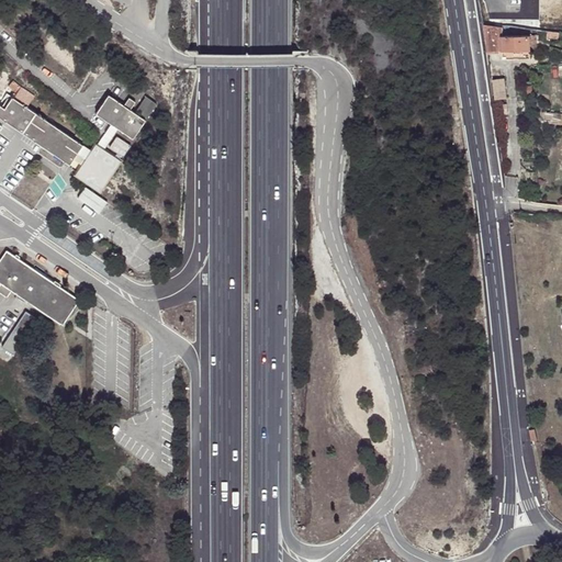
[(485,25),(489,51),(504,49),(531,48),(530,36),(503,36),(503,27),(485,25)]
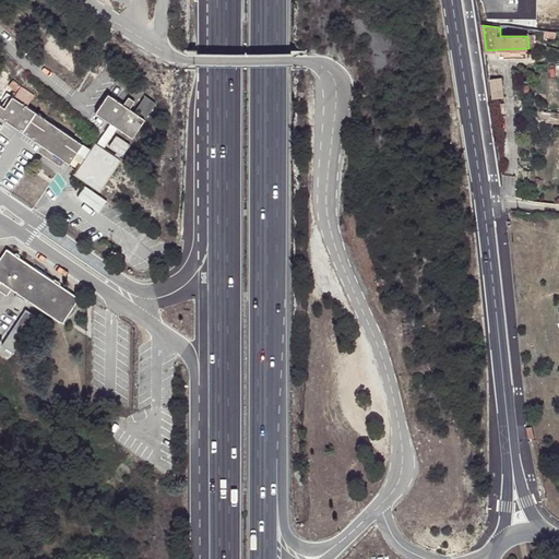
[(528,48),(501,49),(501,59),(528,58),(528,48)]
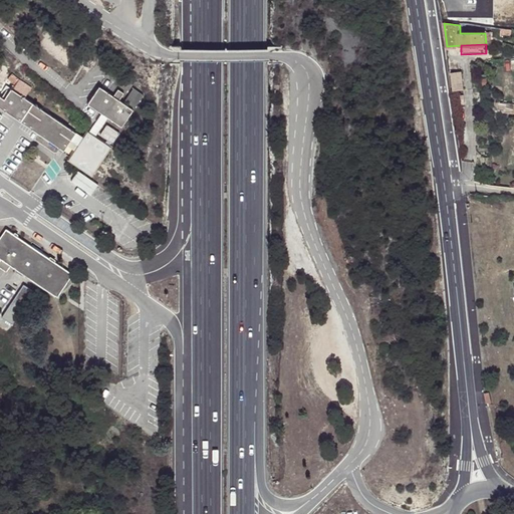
[(461,72),(451,73),(454,90),(463,89),(461,72)]
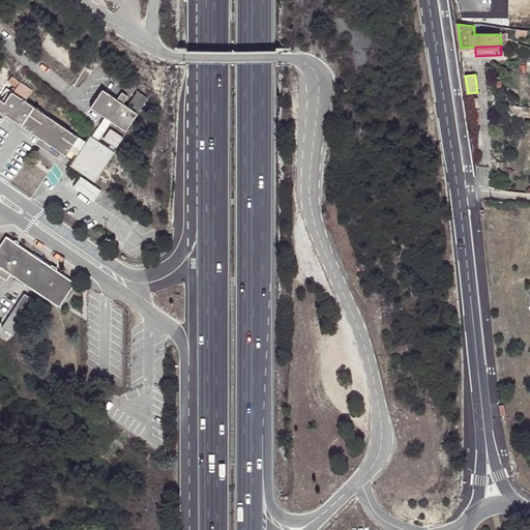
[(20,81),(12,76),(9,80),(17,85),(20,81)]
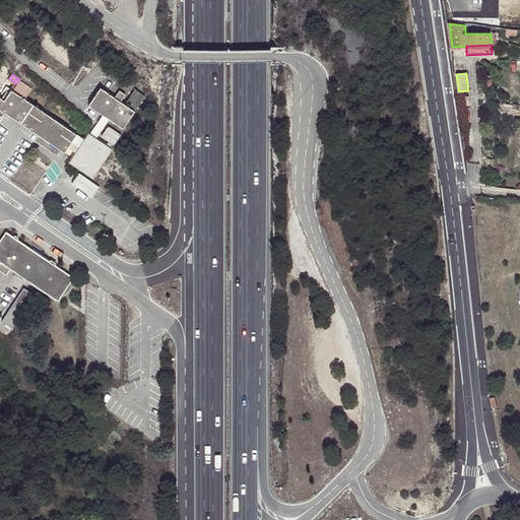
[(88,105),(103,114),(109,118),(123,127),(134,111),(120,101),(115,98),(101,87),(88,105)]
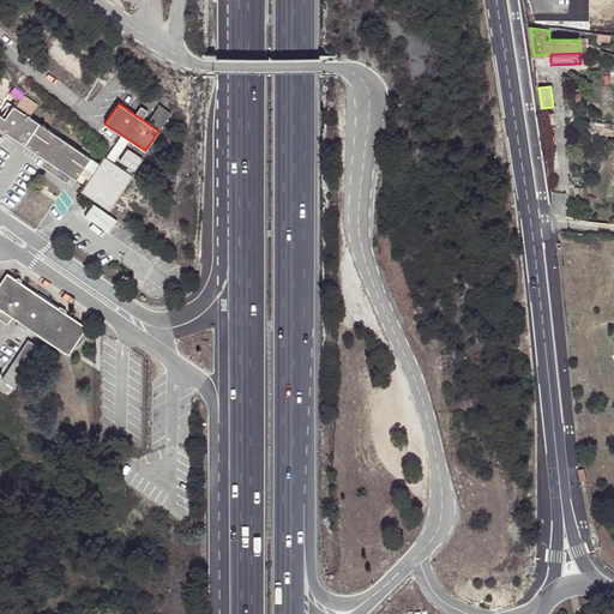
[(73,174),(78,176),(80,174),(84,167),(90,158),(50,131),(13,106),(5,118),(0,114),(0,127),(36,152),(71,176),(73,174)]
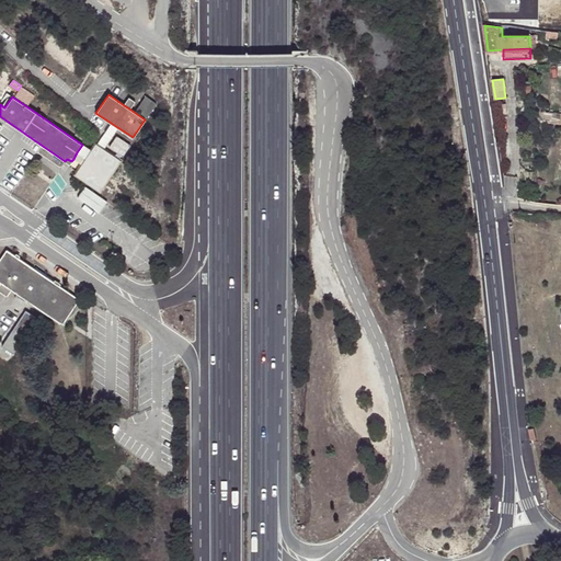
[(129,98),(124,105),(129,109),(135,102),(129,98)]
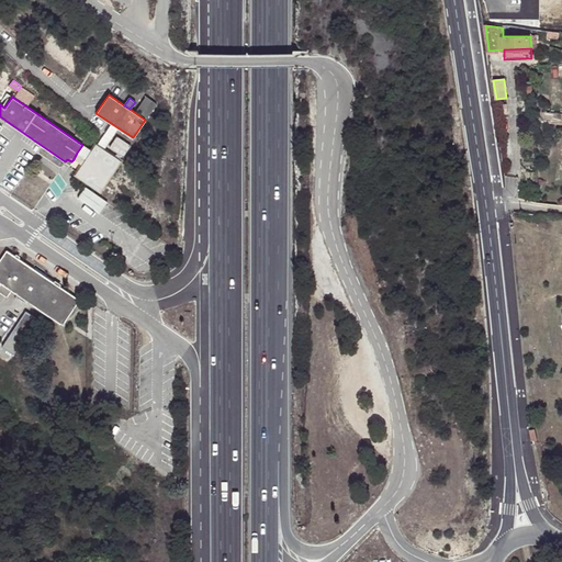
[(561,121),(561,112),(544,113),(544,122),(561,121)]
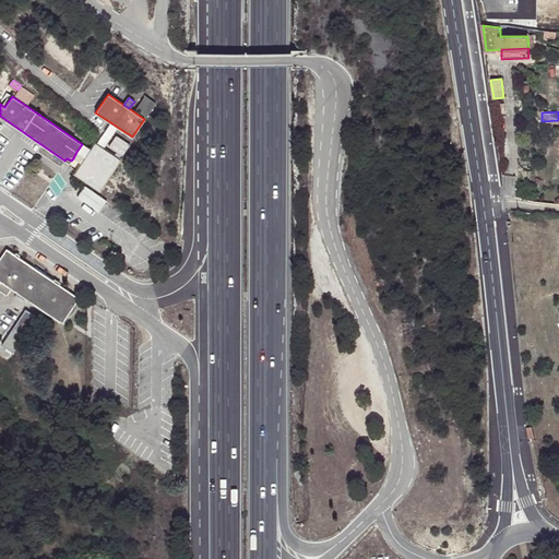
[(110,122),(96,145),(102,149),(117,127),(110,122)]
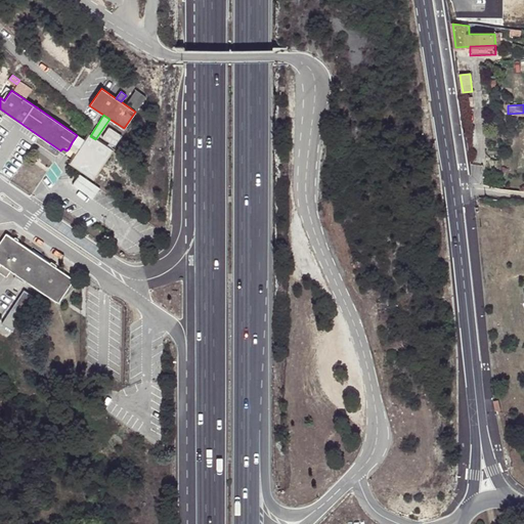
[(84,150),(80,156),(75,163),(92,175),(110,149),(95,139),(90,136),(81,148),(84,150)]
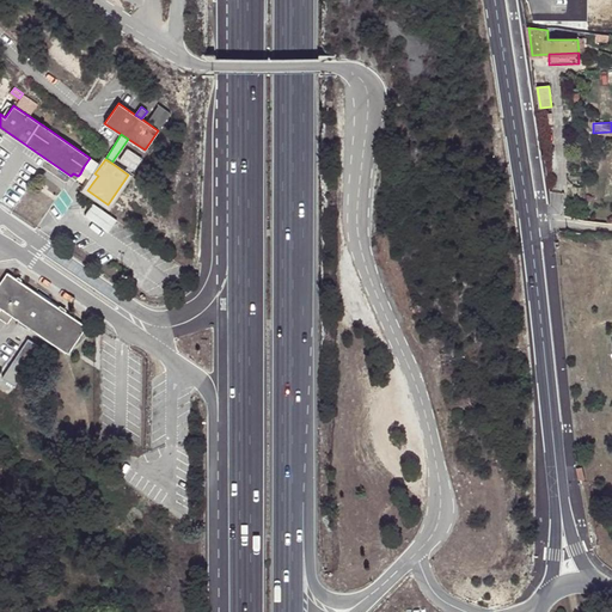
[(84,166),(80,173),(93,182),(98,176),(95,173),(84,166)]
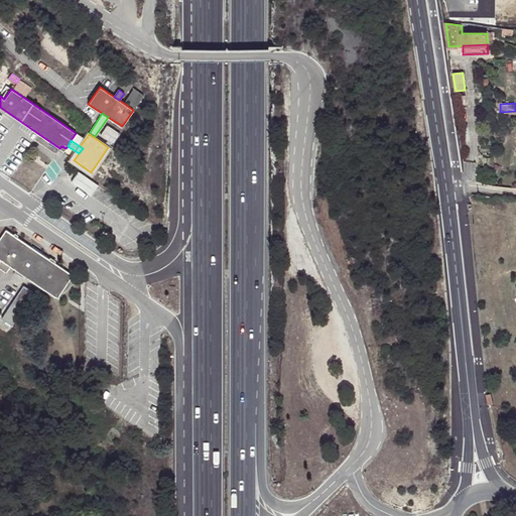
[(11,238),(13,235),(6,230),(0,238),(0,259),(1,260),(0,261),(0,268),(6,273),(10,266),(56,297),(72,275),(53,263),(52,264),(47,261),(48,259),(16,237),(14,240),(11,238)]
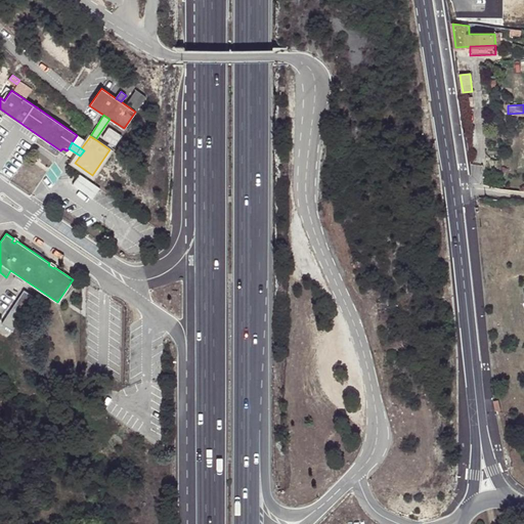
[(24,291),(2,323),(12,331),(34,297),(24,291)]
